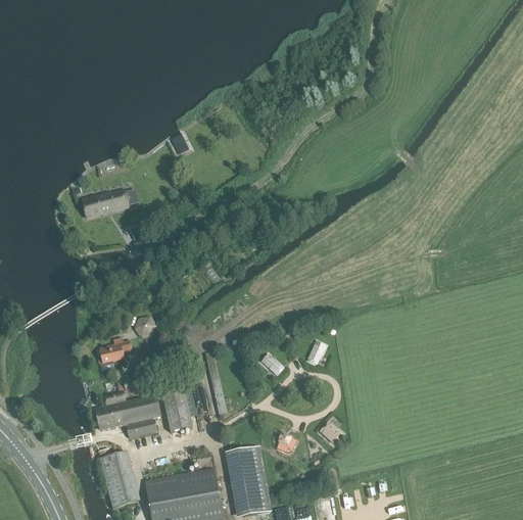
[(86,216),(130,206),(126,189),(109,192),(109,191),(96,194),(95,193),(82,196),(86,216)]
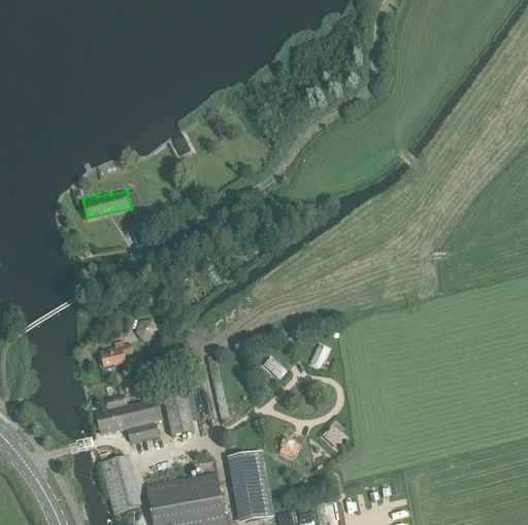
[(137,228),(131,230),(136,241),(141,239),(137,228)]
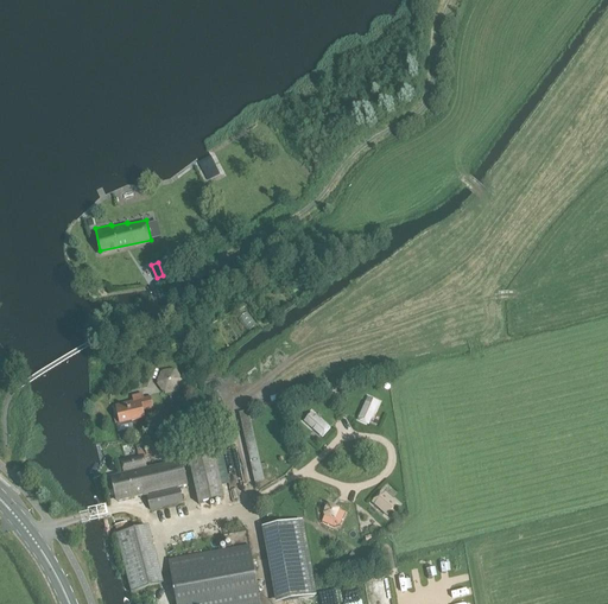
[(244,298),(235,304),(239,309),(247,303),(244,298)]
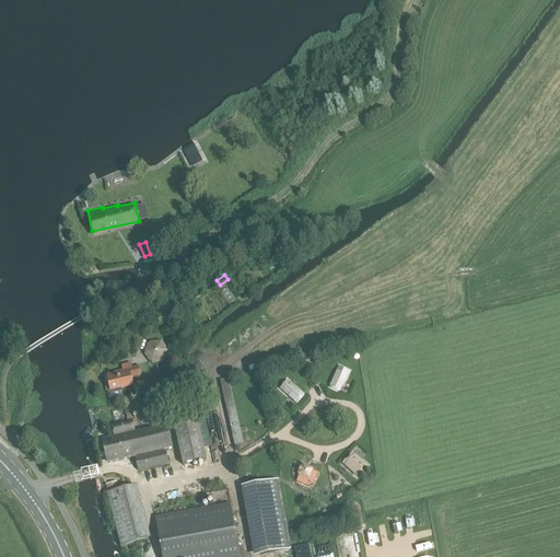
[(127,313),(140,308),(137,299),(124,304),(127,313)]
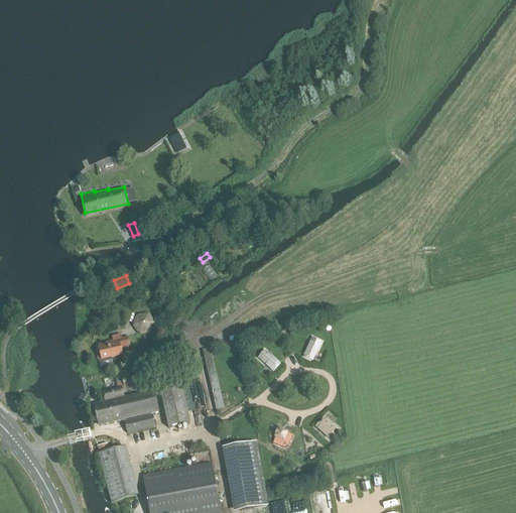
[(139,333),(151,331),(155,319),(149,310),(136,313),(132,323),(139,333)]
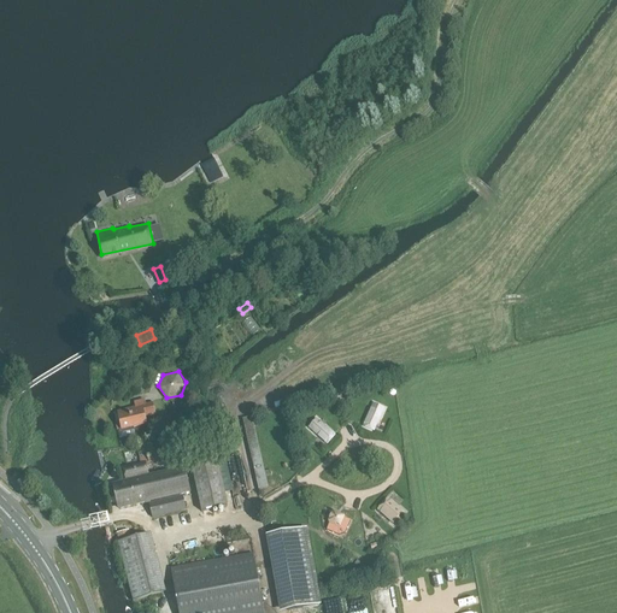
[(144,413),(154,411),(152,401),(146,404),(145,398),(135,400),(136,405),(113,410),(117,428),(119,437),(136,434),(134,424),(146,422),(144,413)]
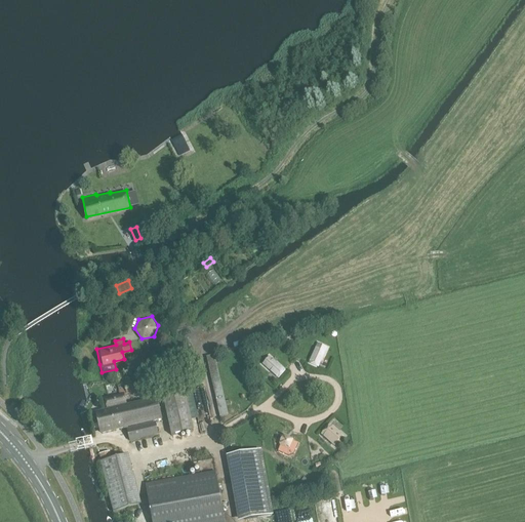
[(318,365),(327,346),(317,342),(309,361),(310,361),(310,362),(317,365),(317,364),(318,365)]
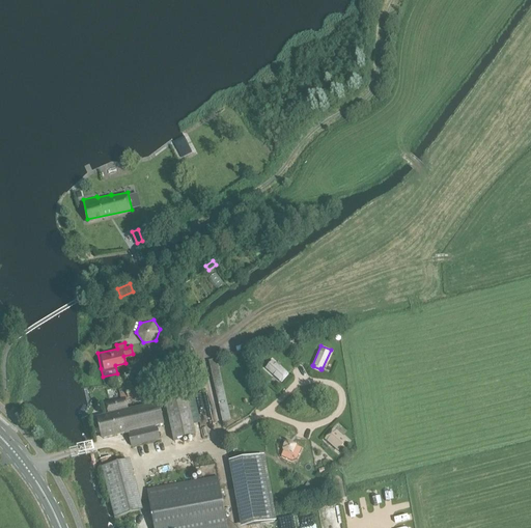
[(233,407),(232,403),(227,404),(217,356),(208,358),(222,419),(230,417),(228,408),(233,407)]
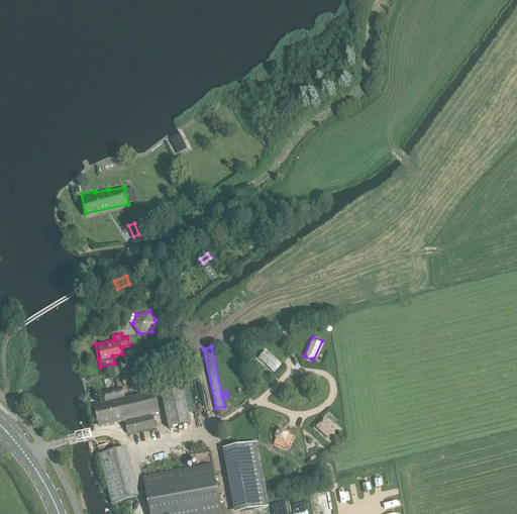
[(281,363),(265,348),(259,356),(274,371),(275,369),(276,370),(280,365),(280,364),(281,363)]
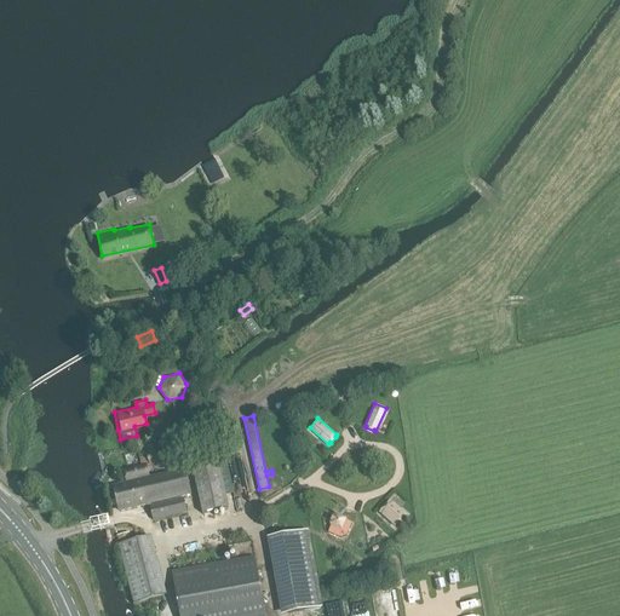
[(124,467),(126,479),(149,475),(147,464),(174,458),(172,445),(139,453),(142,464),(124,467)]
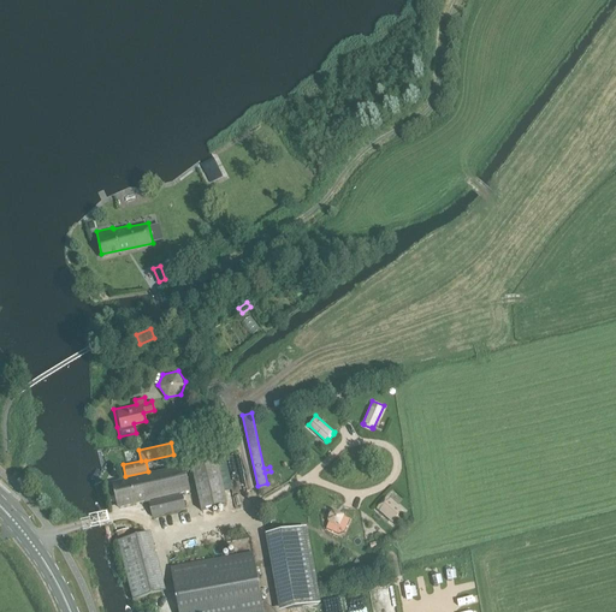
[(201,509),(227,503),(217,455),(190,461),(201,509)]
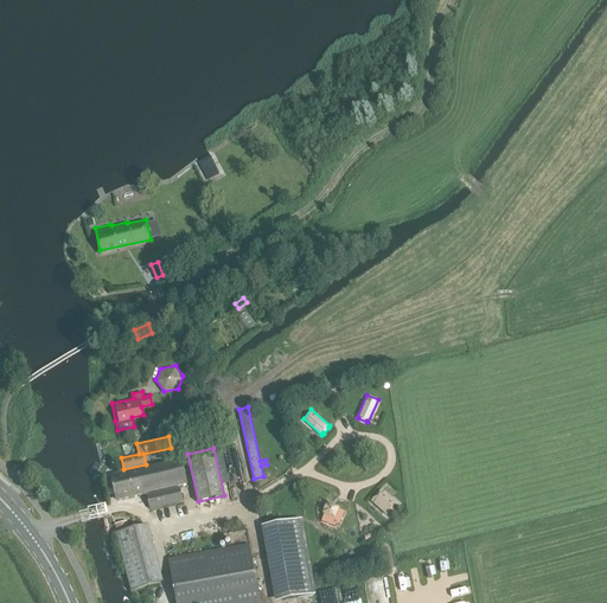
[(117,498),(187,481),(181,459),(113,474),(117,498)]
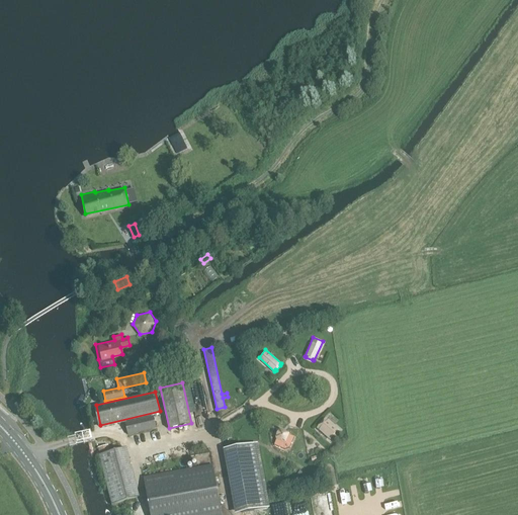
[(156,426),(154,415),(125,421),(128,433),(156,426)]
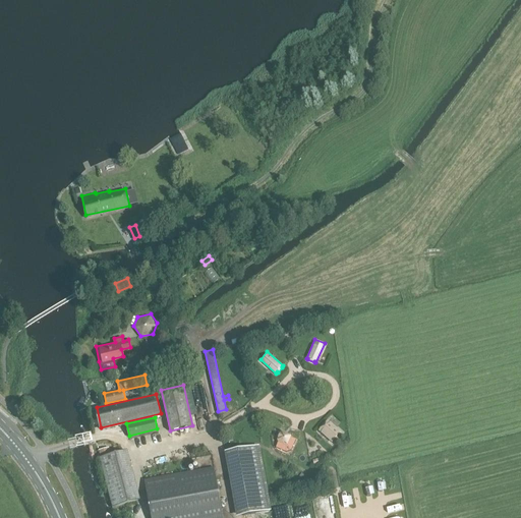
[(329,418),(320,428),(332,440),(333,439),(340,430),(341,429),(329,418)]
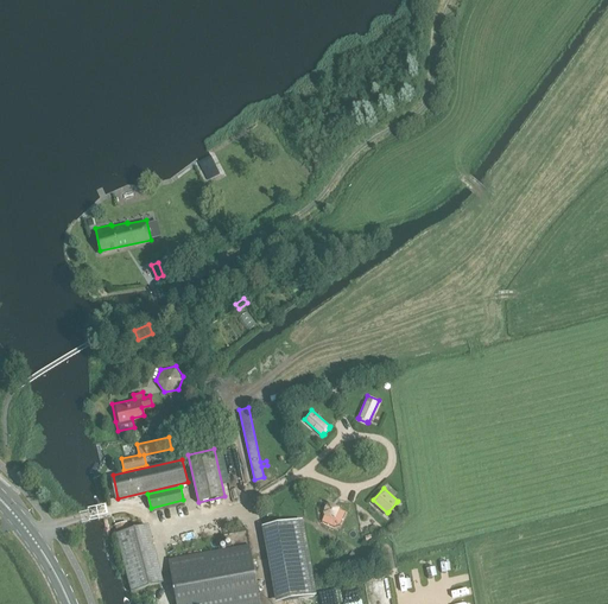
[(337,497),(331,516),(346,521),(353,503),(337,497)]
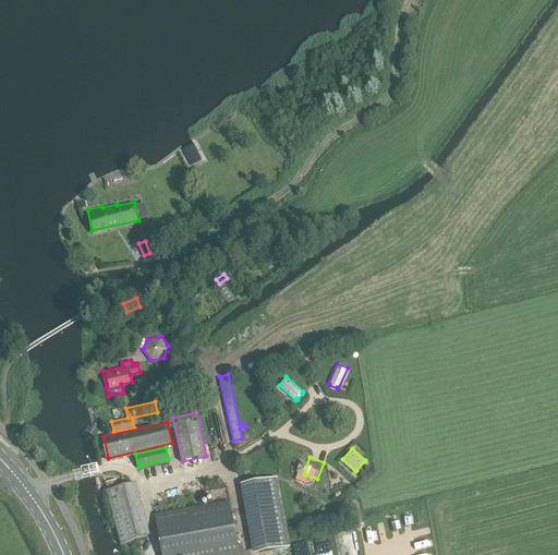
[(262,551),(281,546),(289,545),(276,475),(267,478),(250,481),(262,551)]
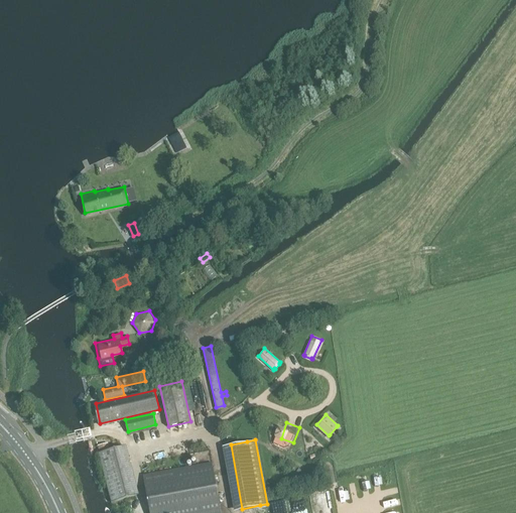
[(124,443),(99,450),(111,499),(136,492),(124,443)]
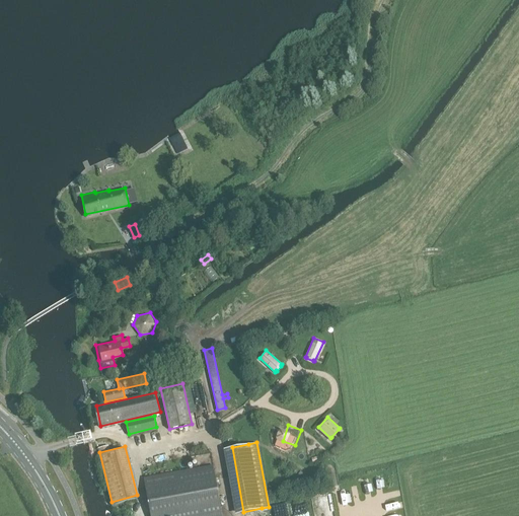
[(144,476),(151,515),(217,515),(223,515),(214,463),(144,476)]
